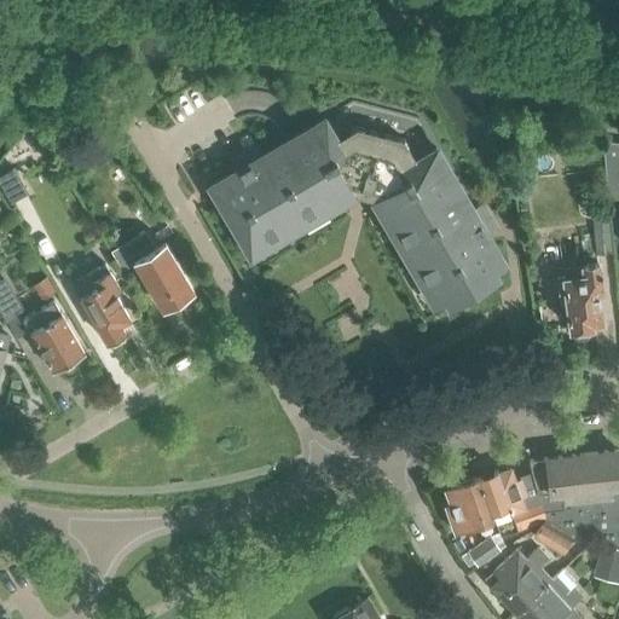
[(433,302),(437,300),(445,295),(449,302),(486,281),(496,275),(492,267),(503,261),(486,232),(489,231),(496,227),(486,210),(482,203),(472,209),(435,146),(415,157),(403,138),(356,126),(335,137),(324,117),(322,119),(313,123),(306,127),(304,128),(285,139),(283,140),(261,154),(255,144),(246,150),(231,158),(237,168),(233,171),(208,185),(230,220),(236,231),(243,243),(248,252),(249,254),(253,252),(262,247),(353,194),(353,192),(372,197),(372,198),(426,289),(432,299),(433,302)]
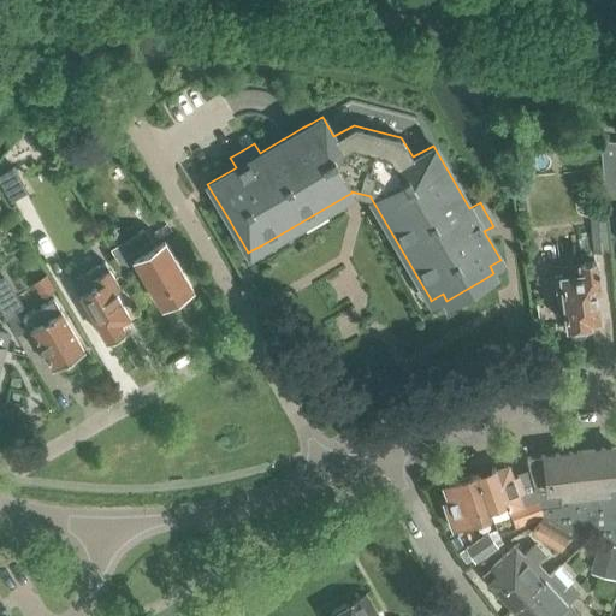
[(615,141),(598,138),(603,190),(615,188),(615,141)]
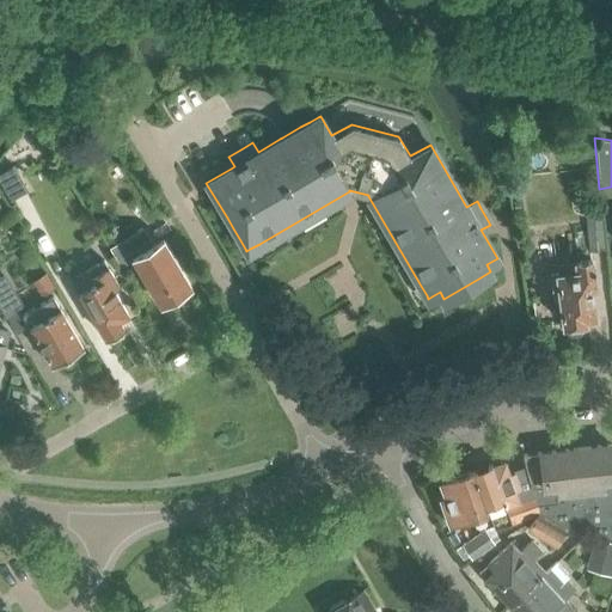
[(14,164),(0,171),(0,179),(11,200),(29,190),(14,164)]
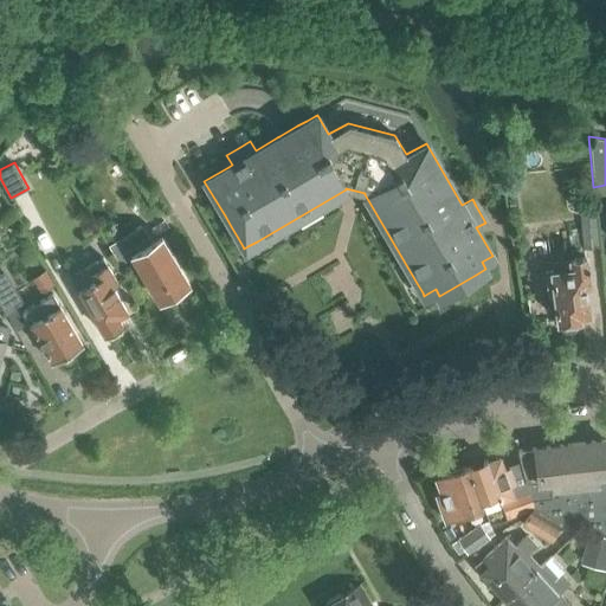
[(582,211),(580,211),(584,249),(599,246),(595,210),(582,211)]
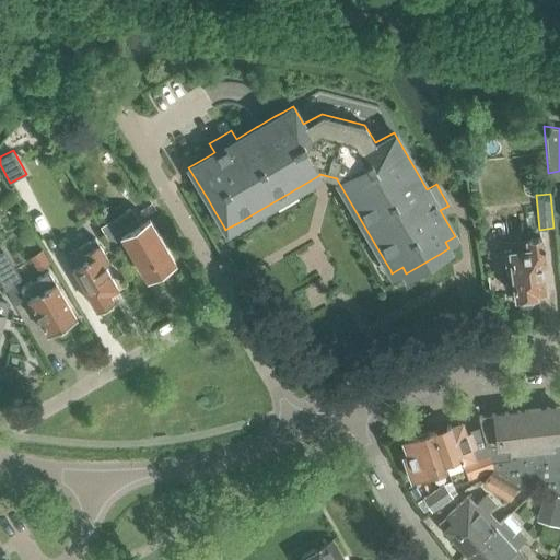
[(159,269),(161,272),(176,264),(174,260),(174,259),(149,218),(140,223),(131,209),(103,226),(112,242),(121,236),(147,277),(159,269)]
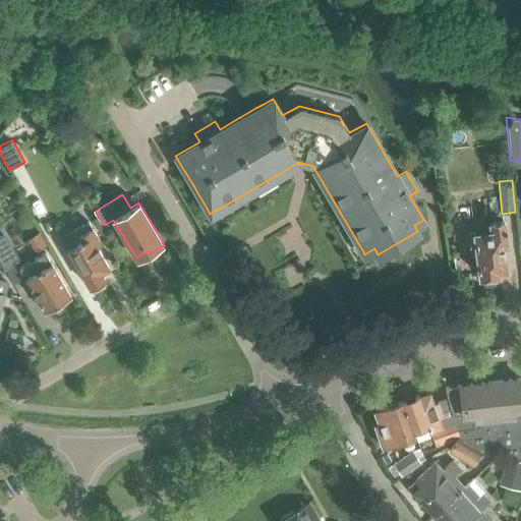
[(507,266),(505,245),(508,244),(505,220),(477,224),(477,231),(470,232),(473,250),(477,250),(480,274),(482,274),(483,279),(487,282),(496,281),(498,277),(497,270),(501,269),(501,267),(507,266)]
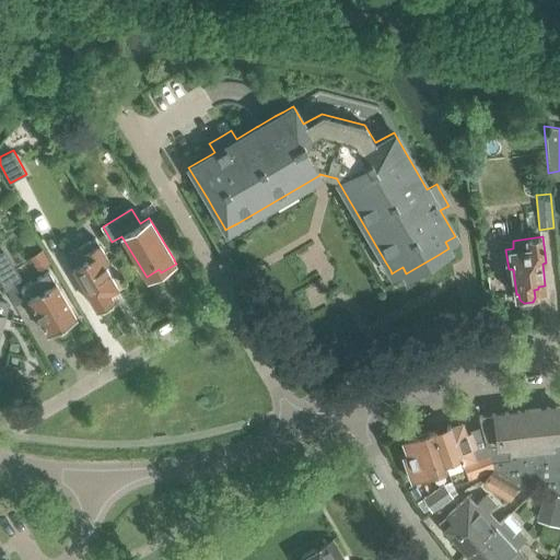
[(109,260),(96,237),(66,255),(95,306),(97,305),(100,310),(104,311),(114,305),(115,302),(112,296),(113,296),(108,290),(117,284),(104,263),(109,260)]
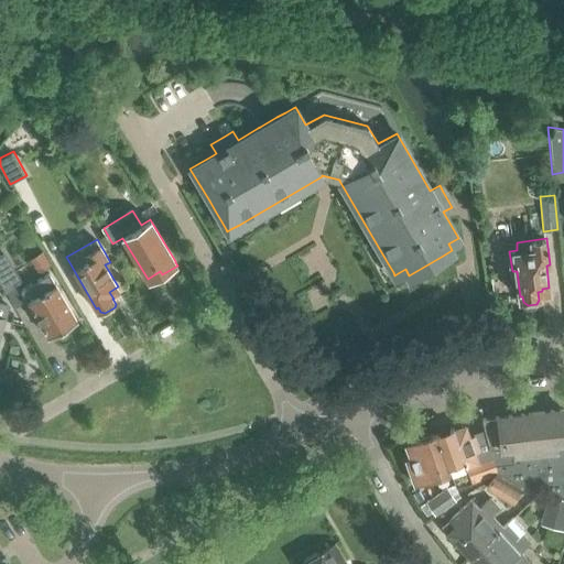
[(4,251),(0,253),(0,280),(7,293),(23,283),(4,251)]
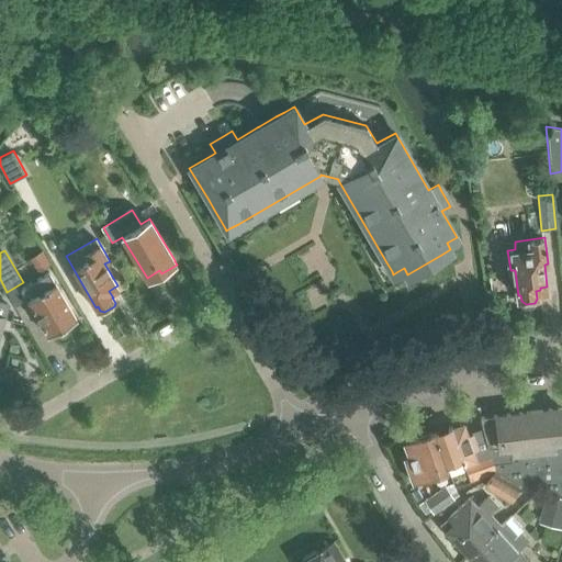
[(221,265),(228,277),(236,272),(229,260),(221,265)]
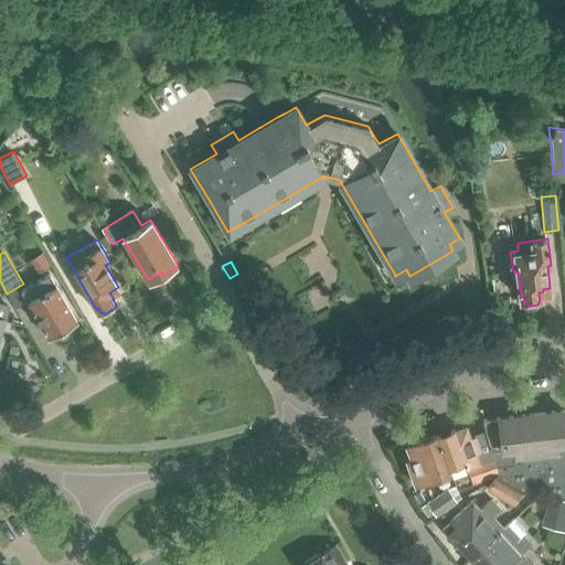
[(20,290),(48,337),(75,320),(48,274),(20,290)]
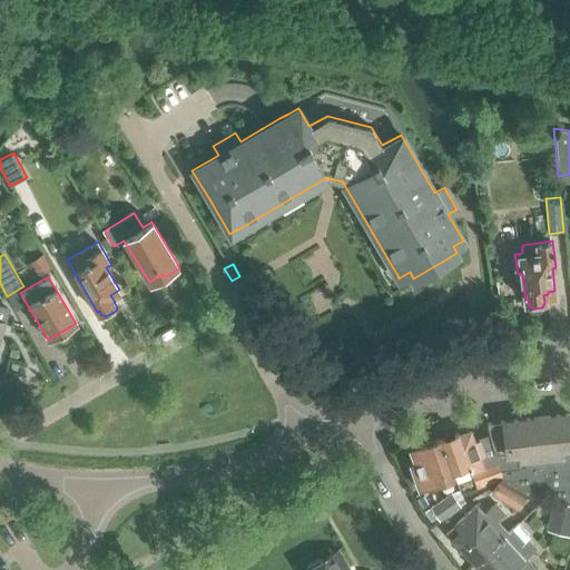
[(485,423),(489,435),(501,477),(524,493),(529,487),(569,500),(569,423),(569,413),(485,423)]
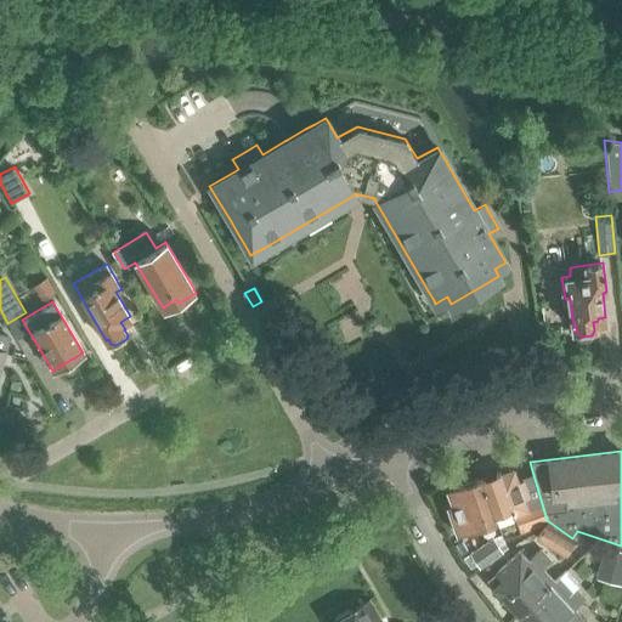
[(498,469),(478,478),(493,519),(496,518),(501,533),(519,527),(520,530),(547,520),(533,475),(516,481),(512,468),(499,471),(498,469)]
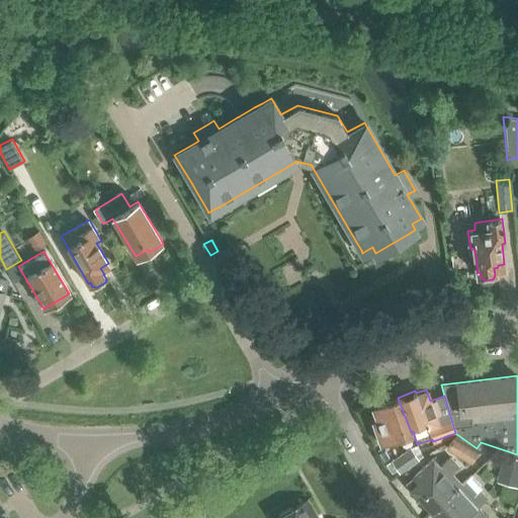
[(379,443),(411,432),(398,398),(381,404),(382,405),(371,409),(375,420),(371,421),(379,443)]
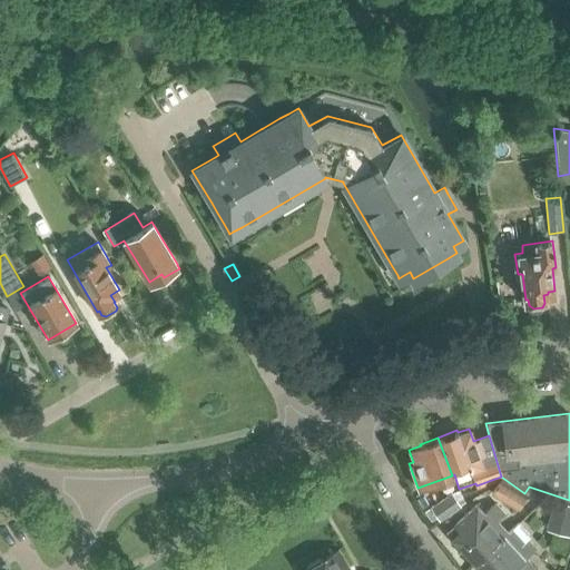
[(524,493),(501,477),(491,491),(514,508),(524,493)]
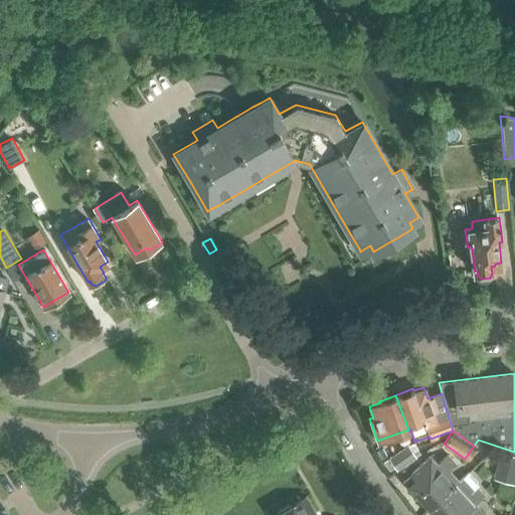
[(407,445),(389,458),(396,469),(415,456),(421,452),(414,442),(408,446),(407,445)]
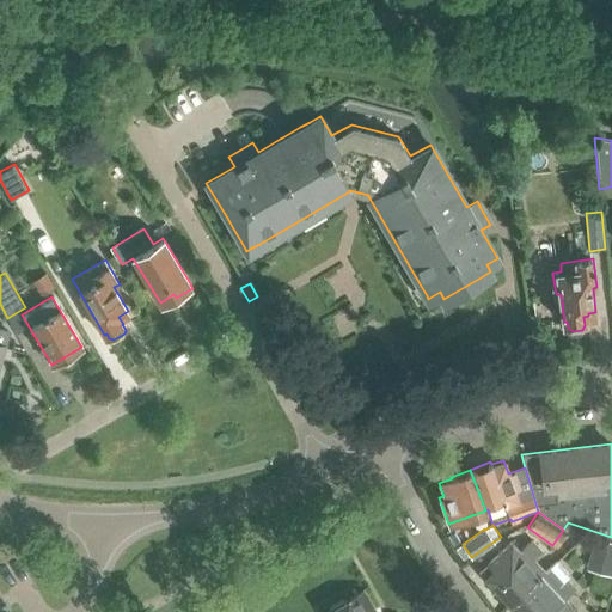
[(611,571),(611,539),(599,537),(591,567),(611,571)]
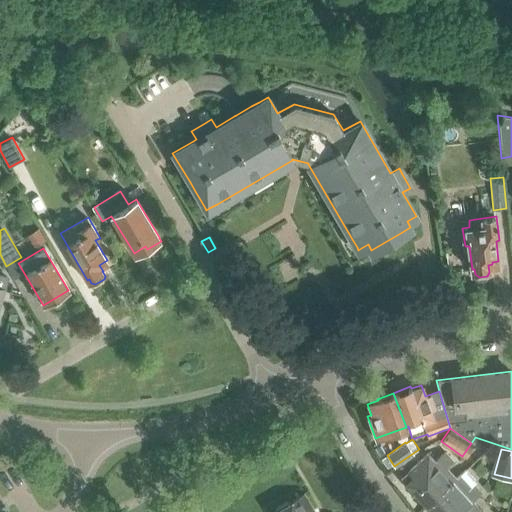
[(425,505),(454,477),(448,470),(455,464),(443,451),(434,459),(427,452),(400,477),(425,505)]
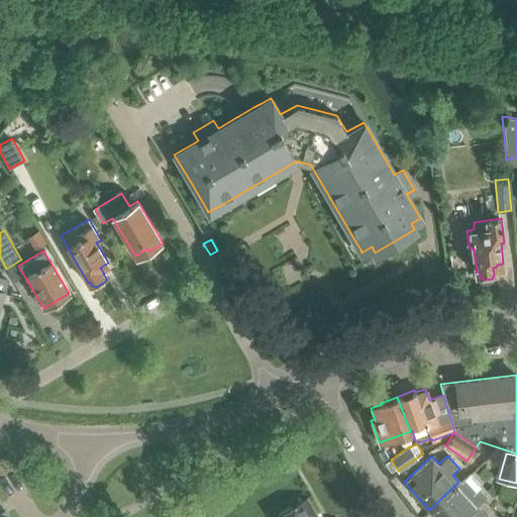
[(459,483),(458,482),(429,510),(435,516),(476,516),(482,512),(476,505),(485,496),(477,488),(480,486),(469,474),(459,483)]
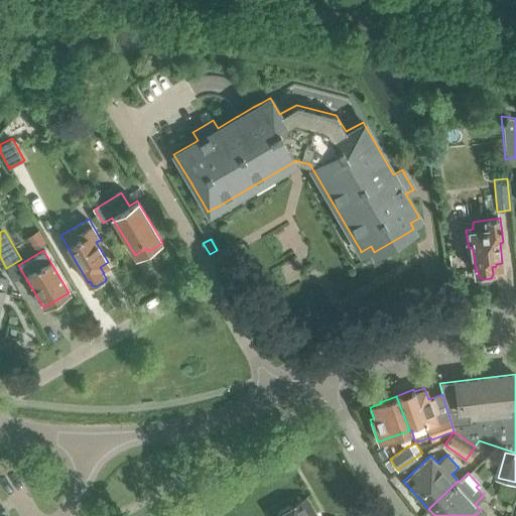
[(274,515),(315,515),(304,498),(274,515)]
